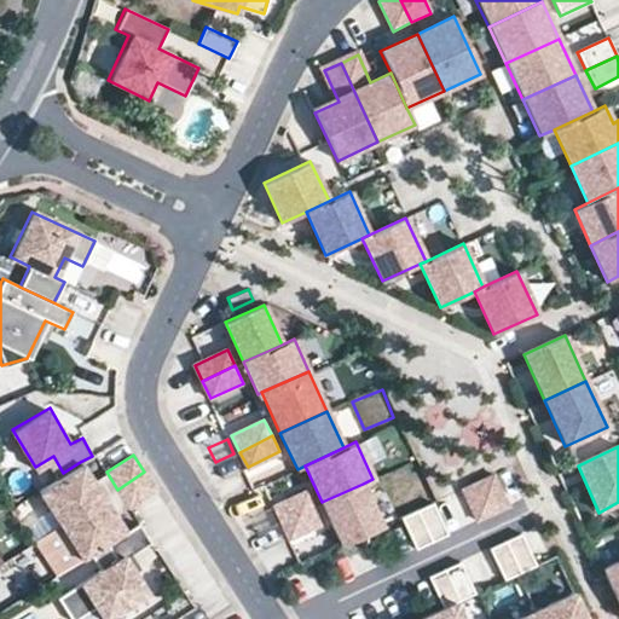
[(63,473),(36,489),(61,526),(103,498),(80,462),(63,473)]
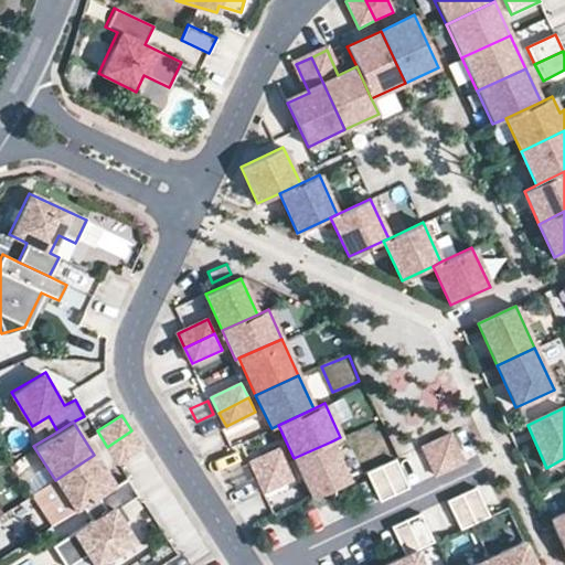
[(131,430),(107,447),(117,464),(142,447),(131,430)]
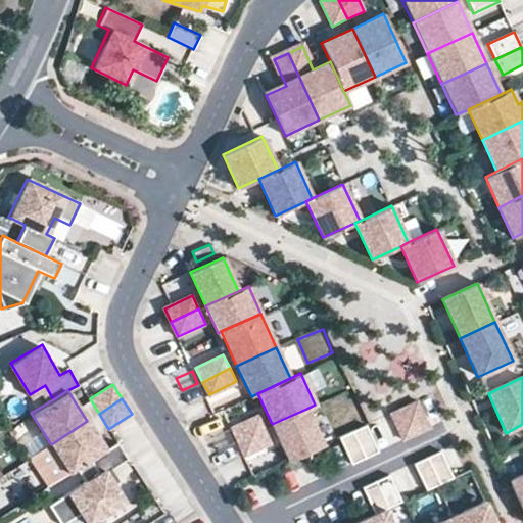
[(418,405),(406,410),(416,433),(429,427),(418,405)]
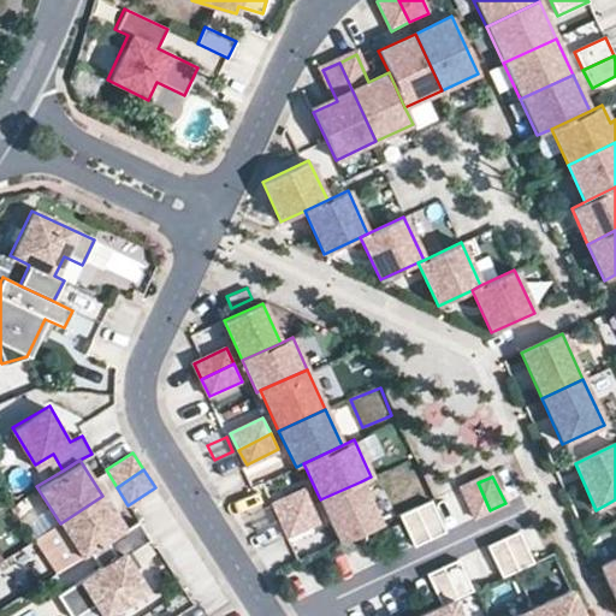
[(361,481),(320,499),(339,543),(380,525),(361,481)]
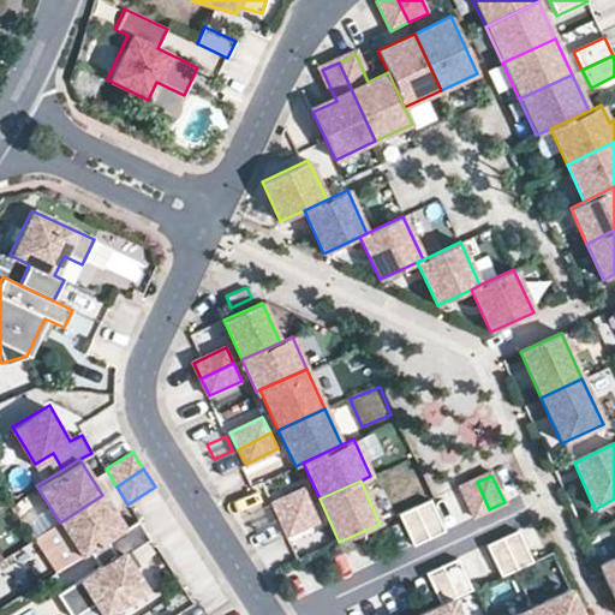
[(477,482),(461,489),(475,517),(489,509),(477,482)]
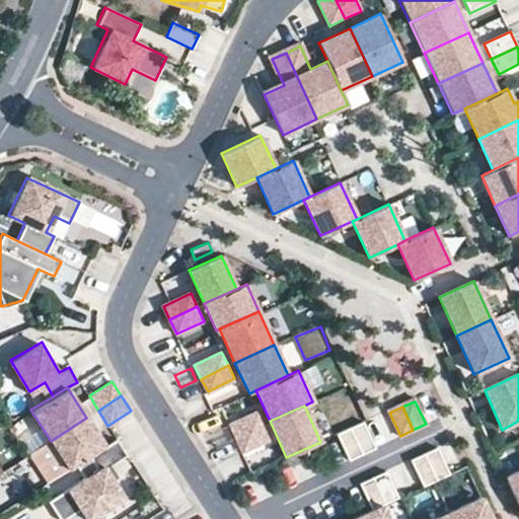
[(235,438),(264,425),(257,412),(229,424),(235,438)]
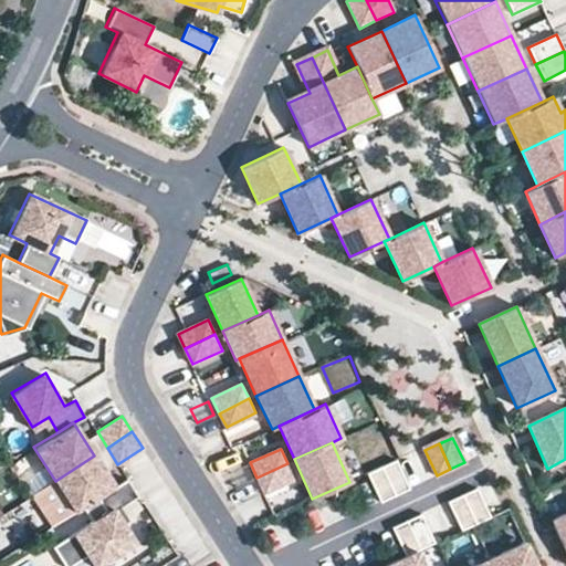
[(52,527),(82,507),(114,488),(94,456),(55,481),(31,495),(52,527)]
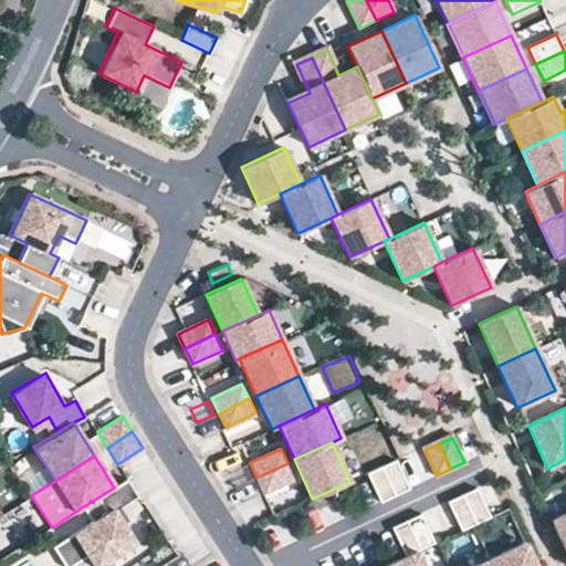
[(396,462),(381,469),(394,494),(407,488),(396,462)]
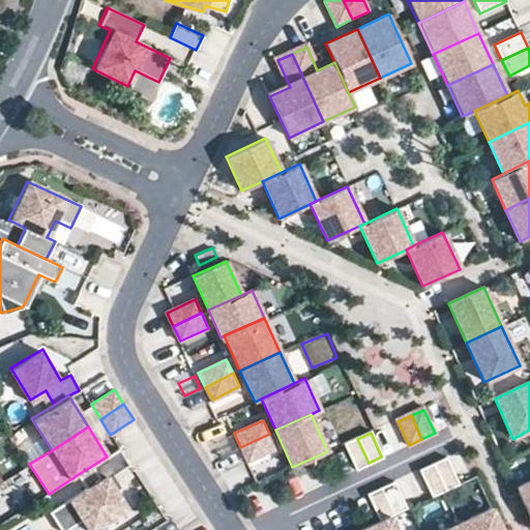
[(269,434),(240,447),(246,462),(275,448),(269,434)]
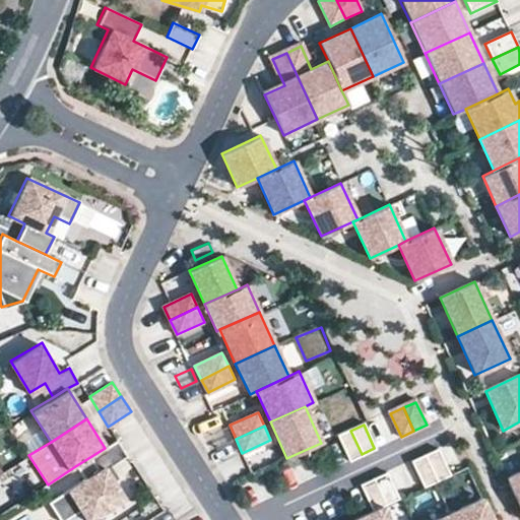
[(350,431),(337,437),(348,460),(362,454),(350,431)]
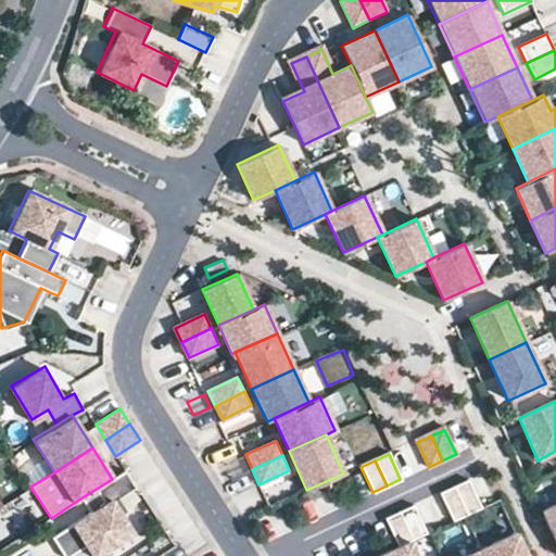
[(112,479),(80,498),(90,513),(51,538),(63,555),(70,555),(86,546),(91,555),(96,555),(133,533),(113,503),(136,488),(125,470),(112,479)]
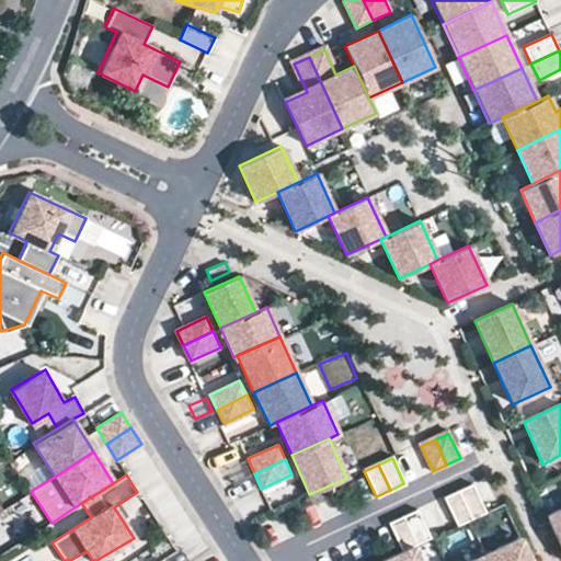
[(252,474),(233,482),(240,496),(258,489),(252,474)]
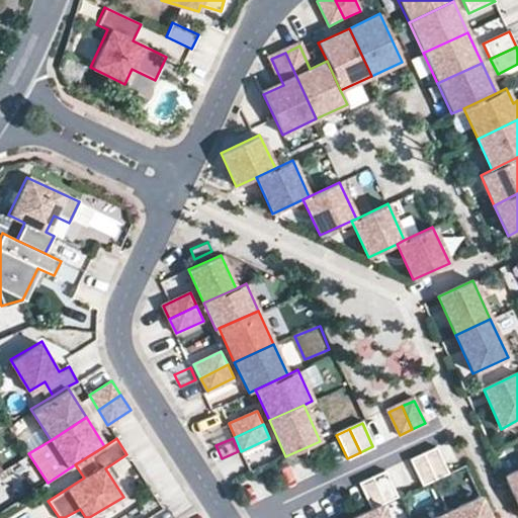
[(434,446),(422,452),(432,476),(445,469),(434,446)]
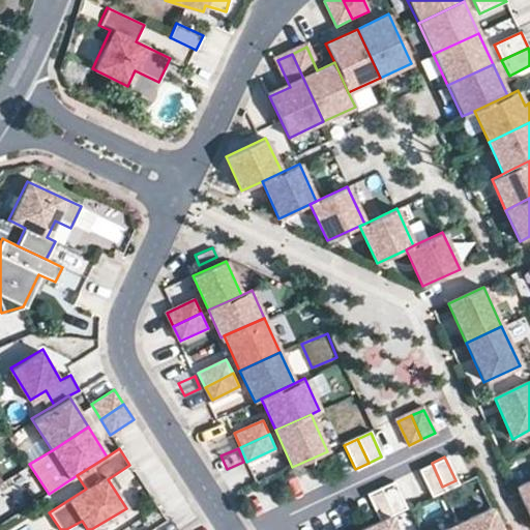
[(432,463),(418,469),(430,492),(442,487),(432,463)]
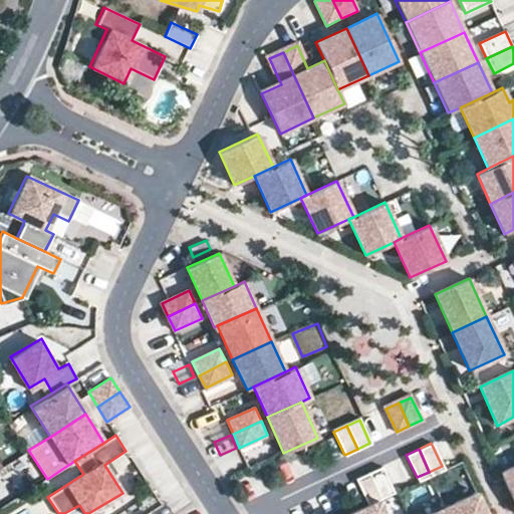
[(380,467),(368,473),(378,495),(392,490),(380,467)]
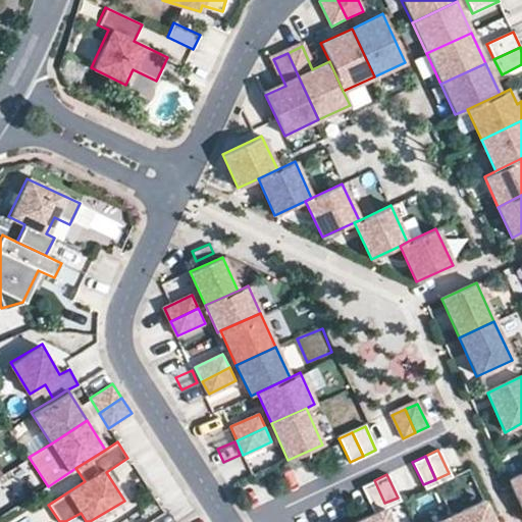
[(521,474),(509,481),(521,510),(521,474)]
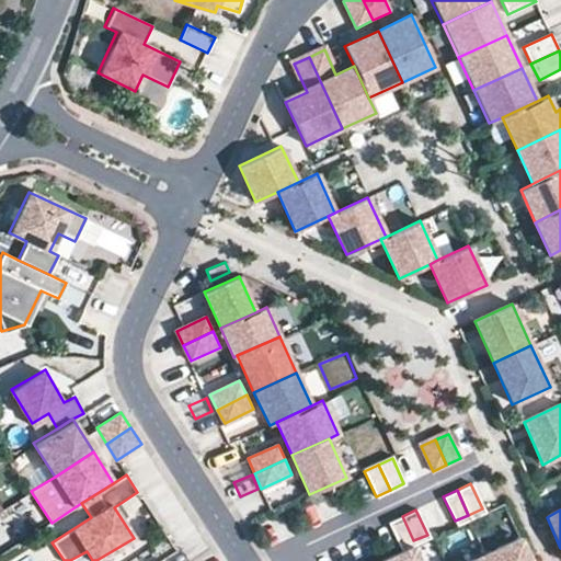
[(0,544),(21,537),(12,513),(0,516),(0,544)]
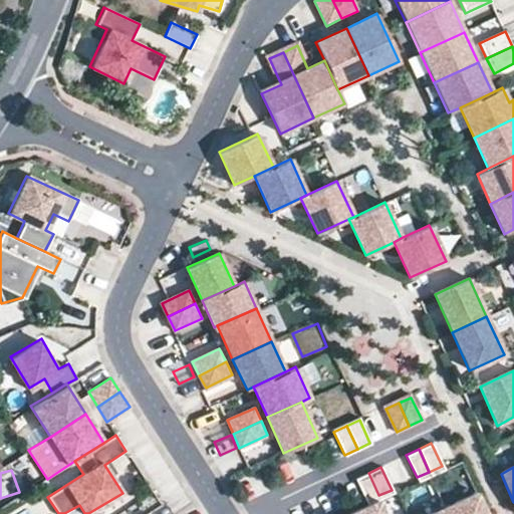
[(368,473),(355,479),(366,501),(378,495),(368,473)]
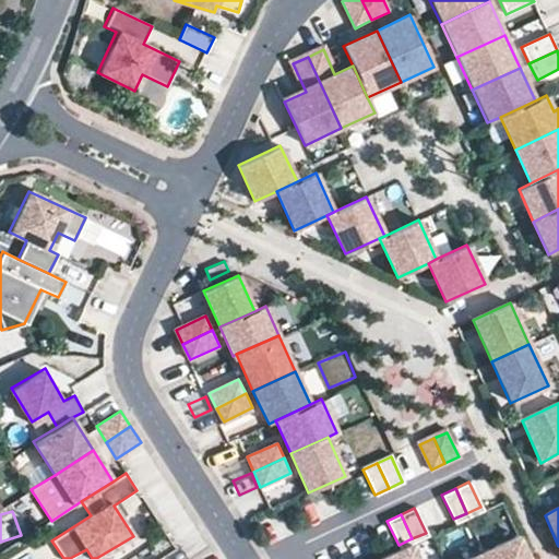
[(527,558),(518,536),(484,552),(486,558),(527,558)]
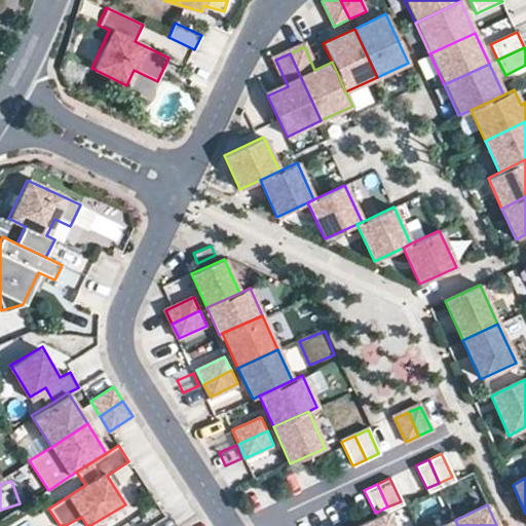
[(393,525),(387,512),(357,525),(393,525)]
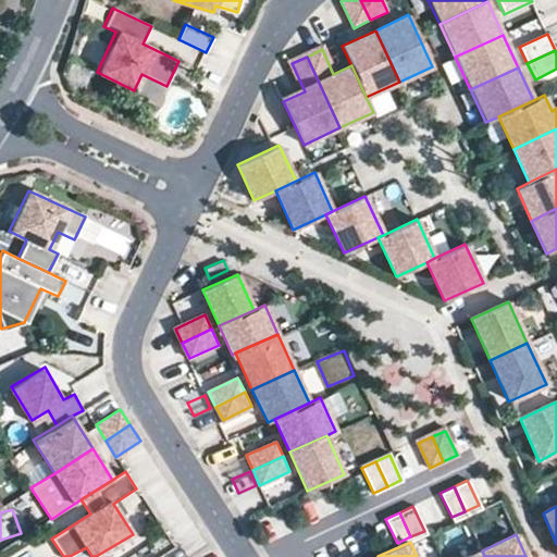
[(161,556),(187,556),(188,556),(181,544),(161,556)]
